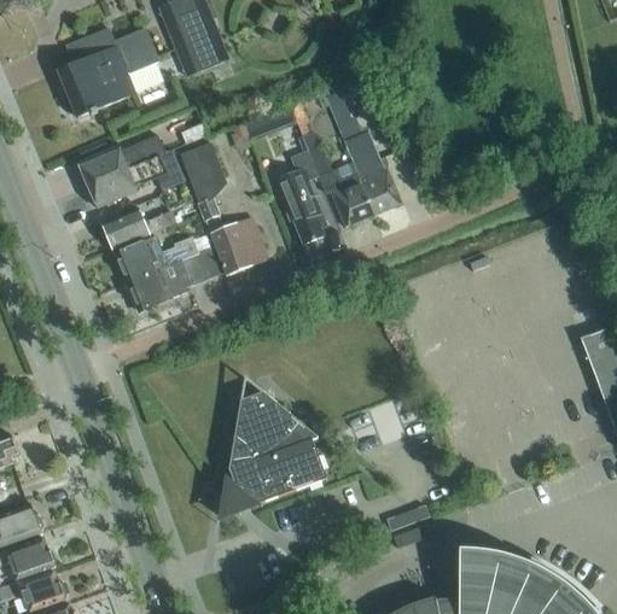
[(230,58),(205,0),(170,0),(157,6),(185,76),(230,58)]
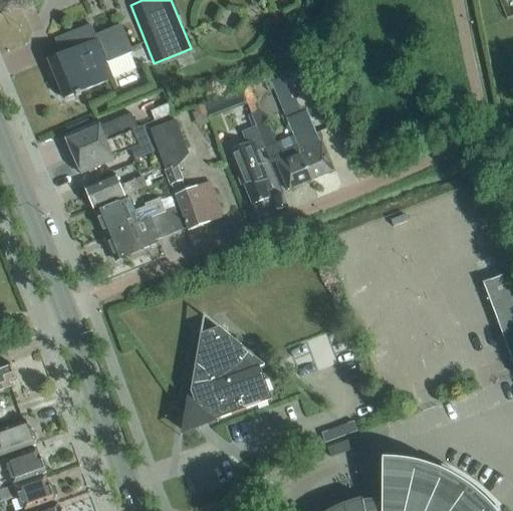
[(53,37),(60,52),(47,57),(57,81),(55,84),(59,95),(63,96),(111,76),(105,60),(132,49),(119,22),(94,33),(89,22),(53,37)]
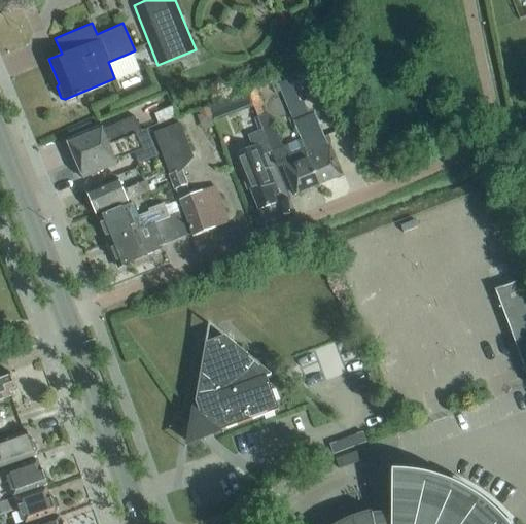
[(289,77),(278,82),(300,137),(317,182),(342,173),(328,141),(324,143),(312,112),(308,113),(302,98),(297,100),(289,77)]
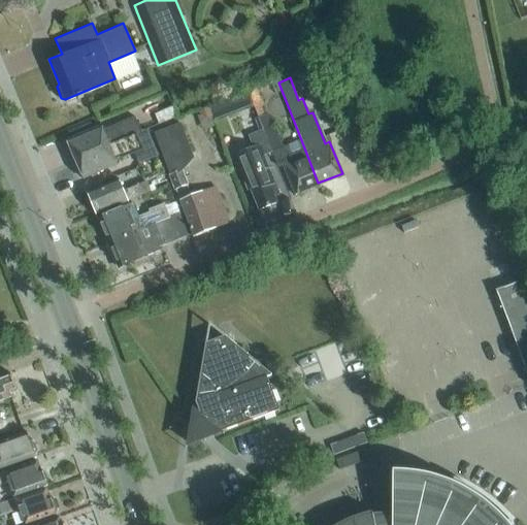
[(268,91),(277,88),(275,81),(266,85),(268,91)]
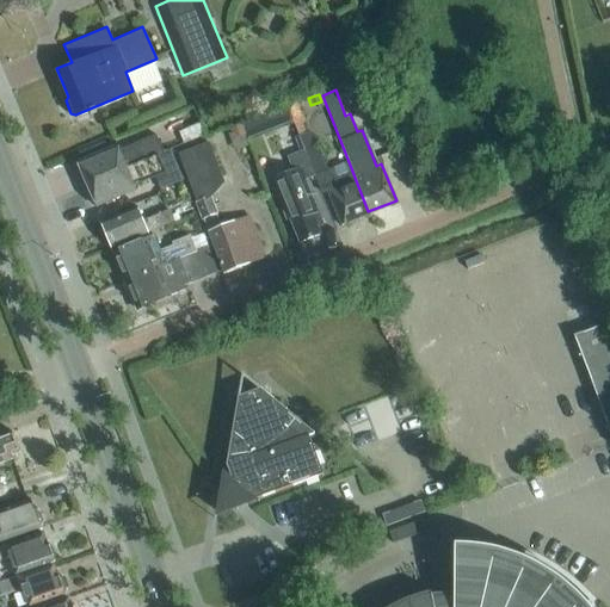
[(295,100),(285,104),(297,132),(306,129),(302,121),(306,119),(300,105),(297,106),(295,100)]
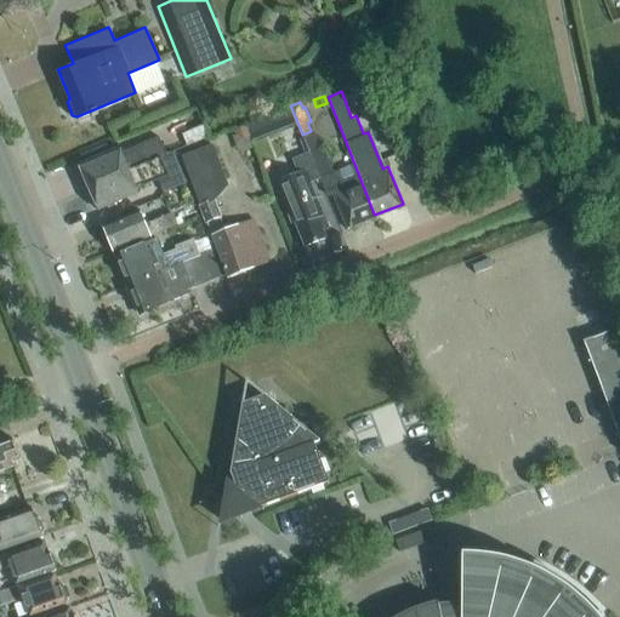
[(290,106),(271,113),(276,124),(294,116),(290,106)]
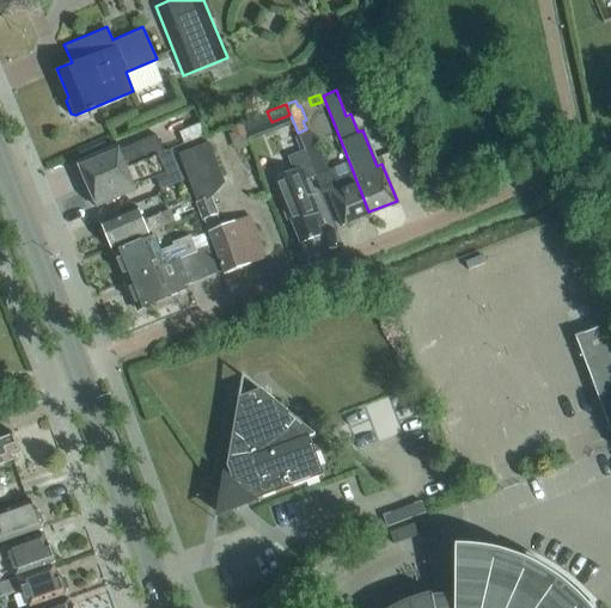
[(191,108),(172,116),(182,140),(202,131),(191,108)]
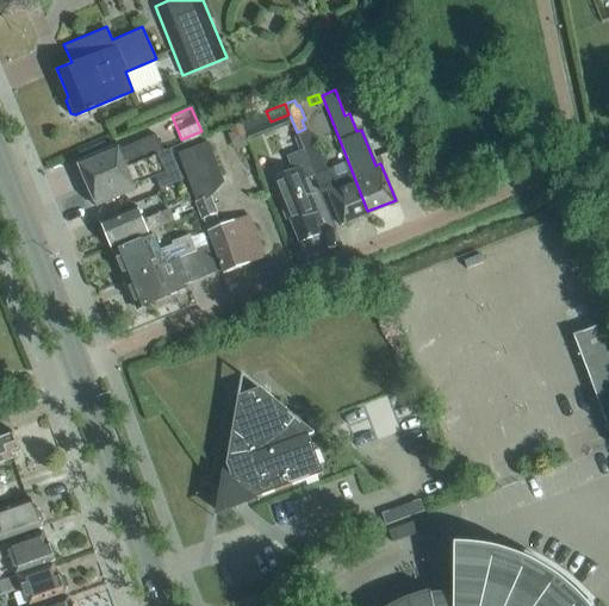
[(244,132),(240,120),(237,122),(230,124),(234,136),(244,132)]
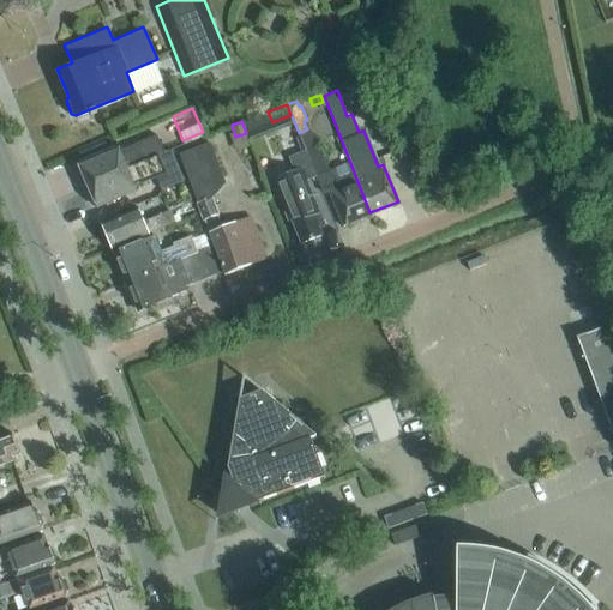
[(307,130),(299,133),(305,149),(310,158),(316,174),(322,189),(328,187),(342,224),(370,212),(349,159),(338,163),(330,167),(328,162),(313,127),(307,130)]
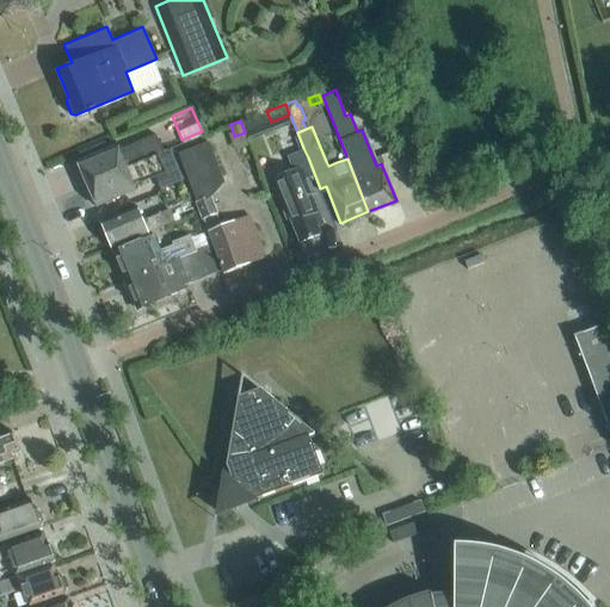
[(125,165),(162,150),(155,134),(118,148),(116,143),(76,160),(78,163),(75,163),(80,175),(82,174),(86,181),(125,165)]
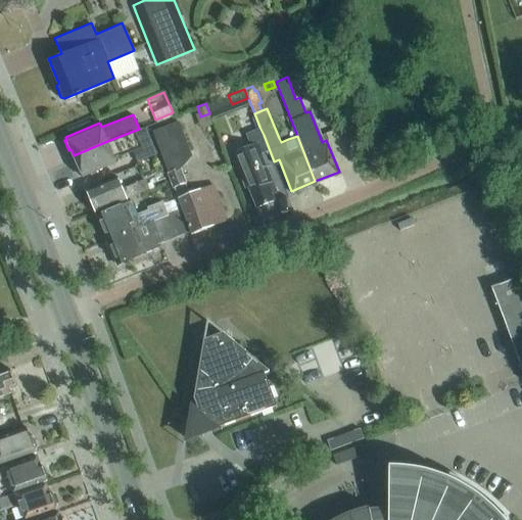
[(174,121),(152,129),(155,138),(168,171),(191,232),(212,224),(226,218),(212,183),(198,188),(199,189),(188,193),(178,168),(191,153),(178,119),(174,121)]
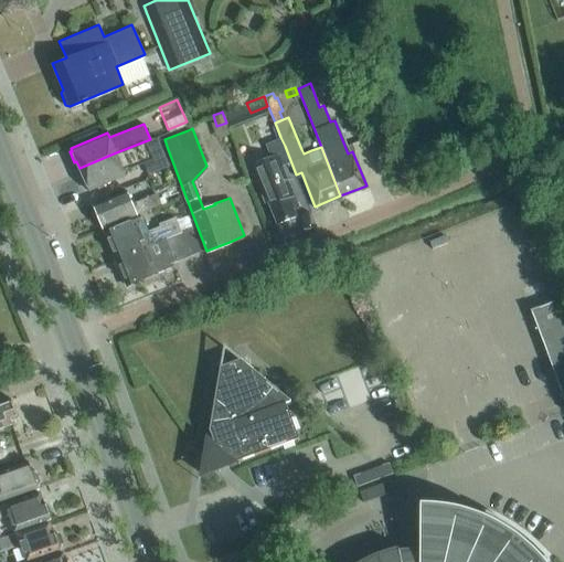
[(123,169),(142,161),(148,172),(168,165),(157,137),(150,139),(116,152),(80,168),(82,176),(81,176),(85,187),(86,186),(87,189),(125,173),(123,169)]
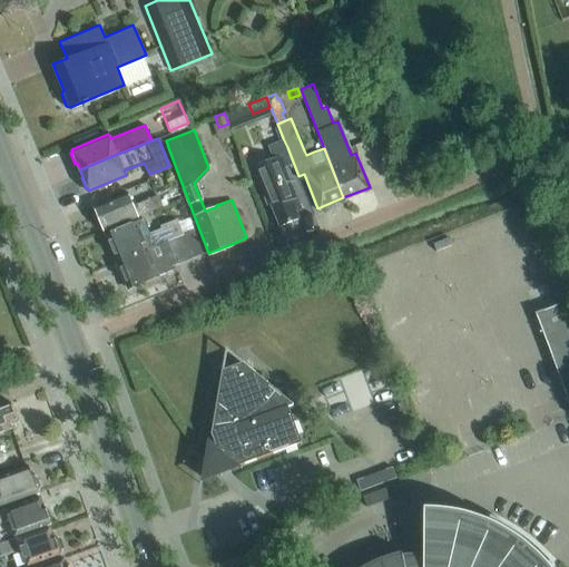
[(273,157),(252,165),(255,175),(266,202),(270,201),(278,224),(297,216),(295,209),(301,207),(283,165),(293,162),(287,147),(283,138),(267,144),(273,157)]
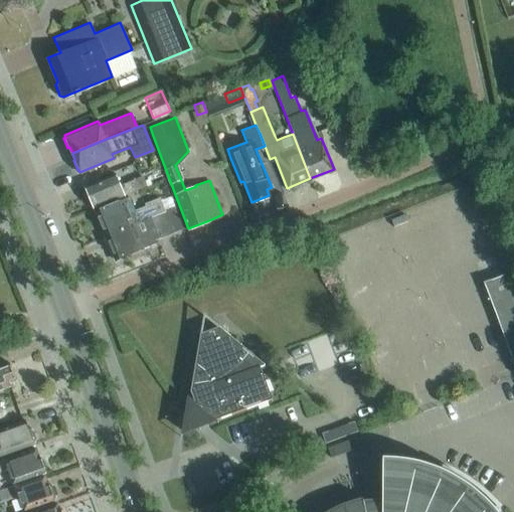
[(94,207),(147,185),(142,174),(119,184),(113,169),(100,174),(101,179),(83,186),(94,207)]
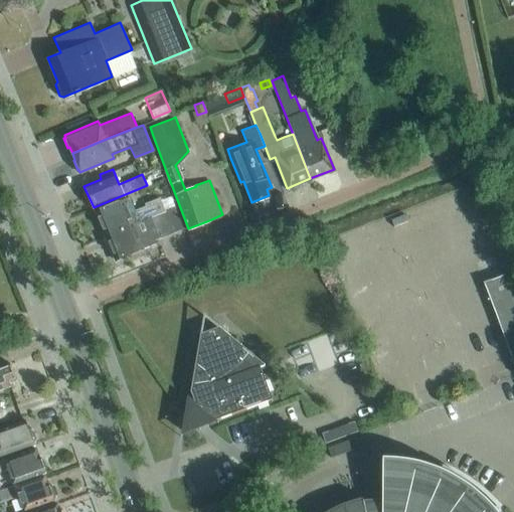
[(125,228),(165,210),(159,196),(144,202),(145,205),(134,209),(129,196),(95,210),(106,235),(125,228)]
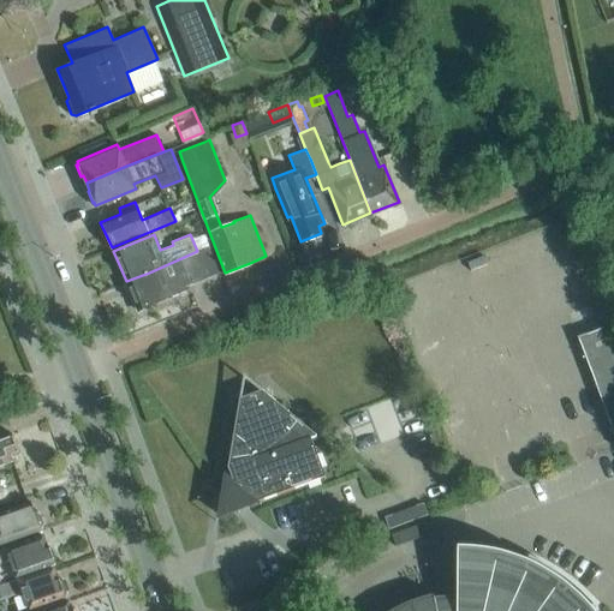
[(218,271),(208,246),(197,251),(149,273),(126,281),(137,309),(186,288),(184,285),(218,271)]
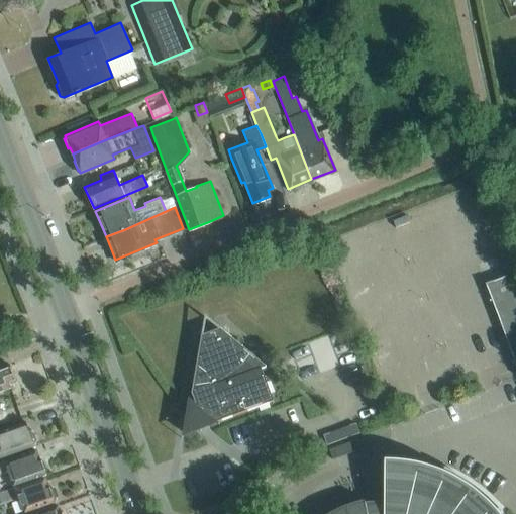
[(515,275),(515,273),(506,277),(505,275),(485,283),(515,366),(515,275)]
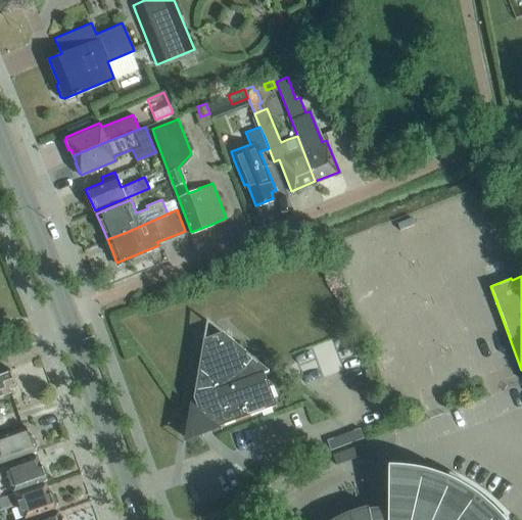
[(276,405),(265,374),(264,372),(268,370),(268,369),(222,331),(203,337),(186,436),(187,437),(276,405)]
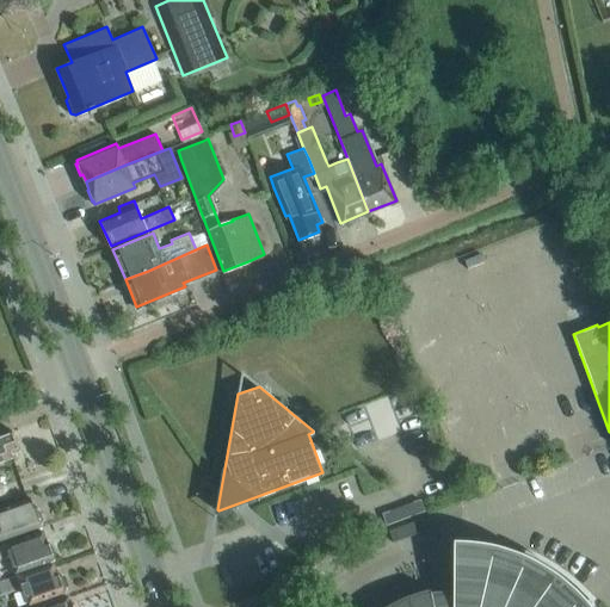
[(0,460),(12,457),(8,450),(16,447),(8,427),(0,431),(0,460)]
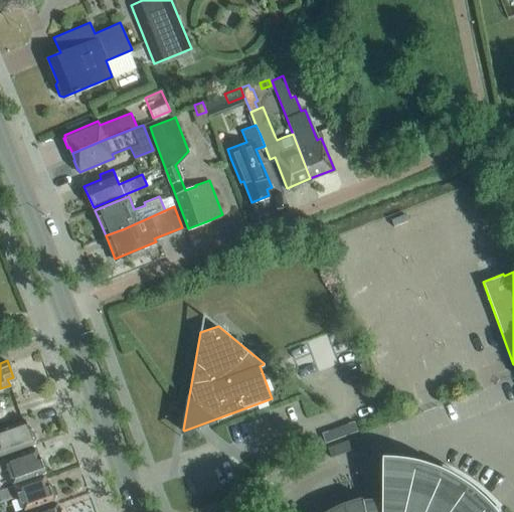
[(0,455),(4,454),(34,443),(33,442),(35,438),(33,431),(29,429),(25,418),(0,428),(0,455)]
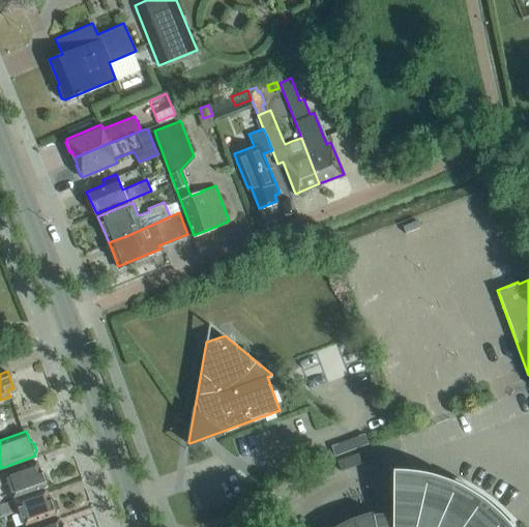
[(335,440),(341,465),(377,457),(372,432),(335,440)]
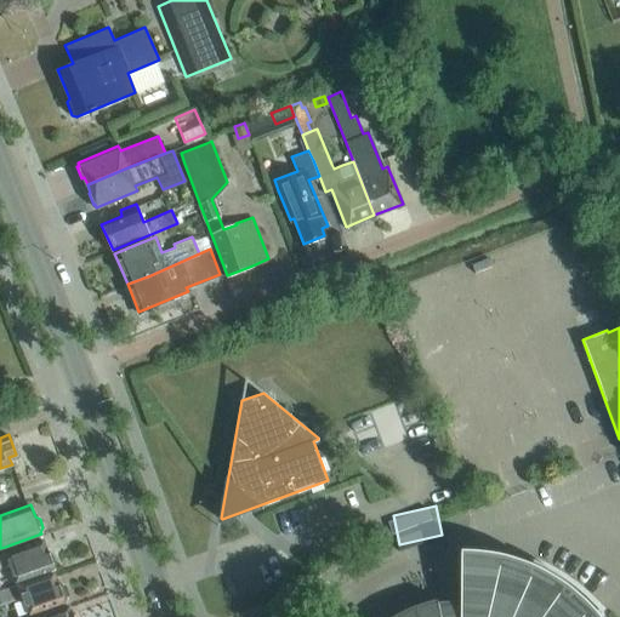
[(53,567),(55,563),(51,553),(47,549),(47,548),(46,548),(43,538),(3,553),(0,554),(0,567),(9,564),(16,582),(55,569),(53,567)]
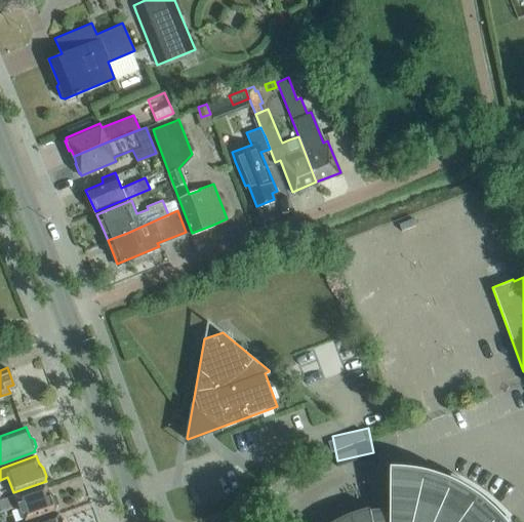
[(498,521),(496,519),(498,519),(506,516),(507,517),(508,516),(499,507),(491,498),(482,491),(472,484),(461,479),(450,474),(450,475),(450,476),(450,482),(450,486),(439,482),(429,478),(417,475),(406,473),(395,473),(393,509),(369,510),(368,504),(357,509),(346,514),(335,520),(331,521),(498,521)]
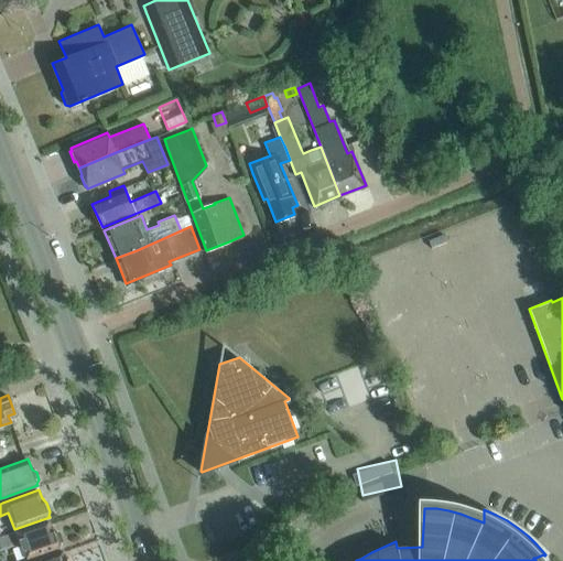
[(58,545),(60,540),(56,531),(53,529),(52,527),(51,528),(49,520),(13,532),(13,531),(0,536),(0,548),(1,549),(20,541),(26,558),(58,547),(58,545)]
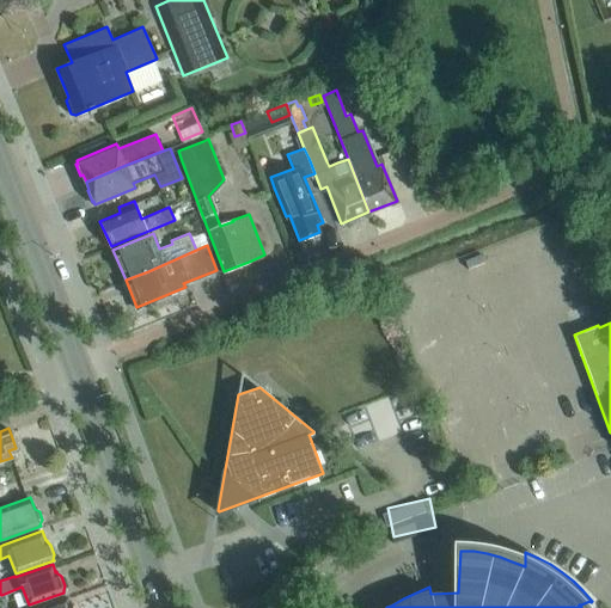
[(73,607),(71,601),(69,602),(67,596),(30,607),(73,607)]
